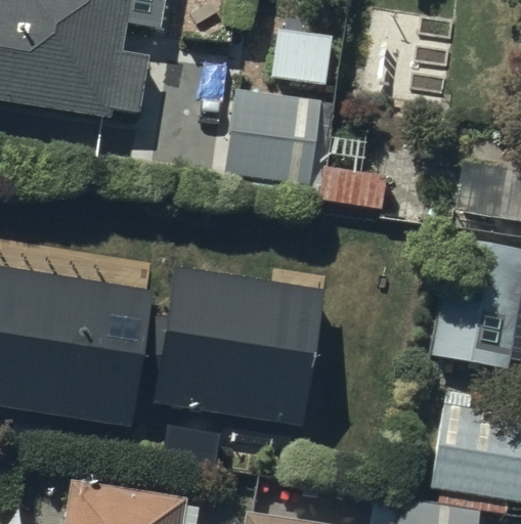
[(0,0),(0,99),(110,119),(113,106),(136,111),(146,53),(122,49),(126,22),(155,27),(159,0),(0,0)]
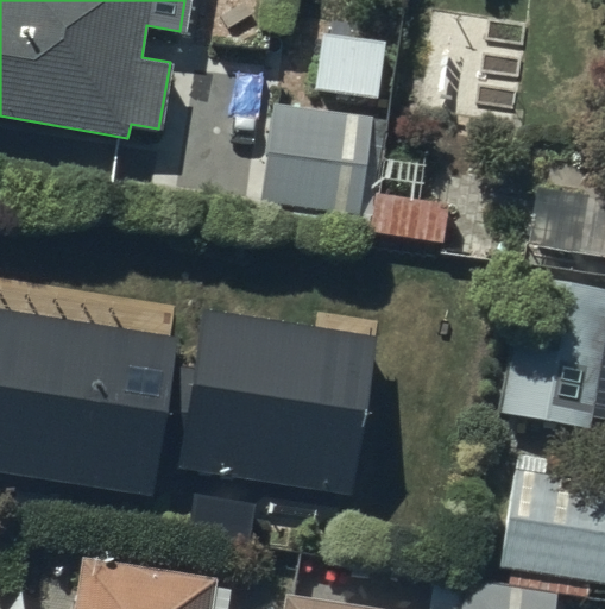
[(385,45),(326,38),(320,92),(378,99),(385,45)]
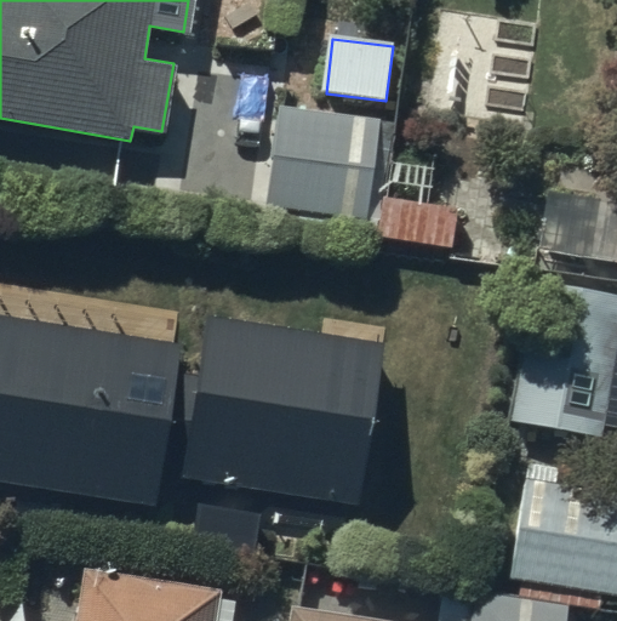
[(375,124),(280,109),(267,203),(361,216),(375,124)]
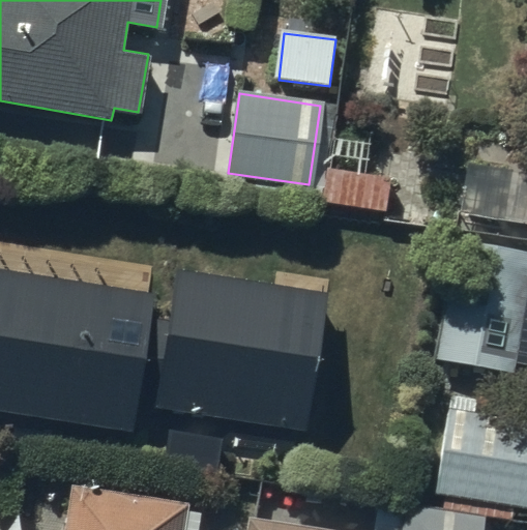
[(515,372),(526,281),(526,251),(460,242),(443,362),(515,372)]
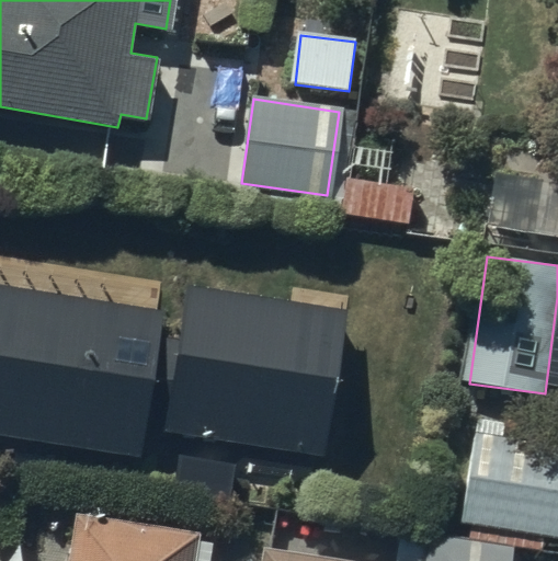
[(158,318),(0,289),(0,426),(135,450),(158,318)]
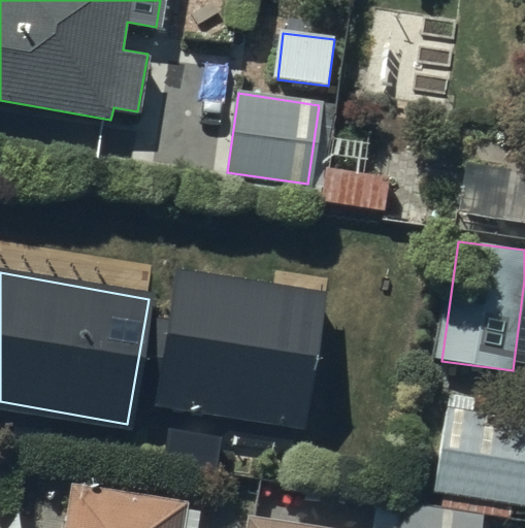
[(317,296),(171,273),(154,390),(298,411),(317,296)]
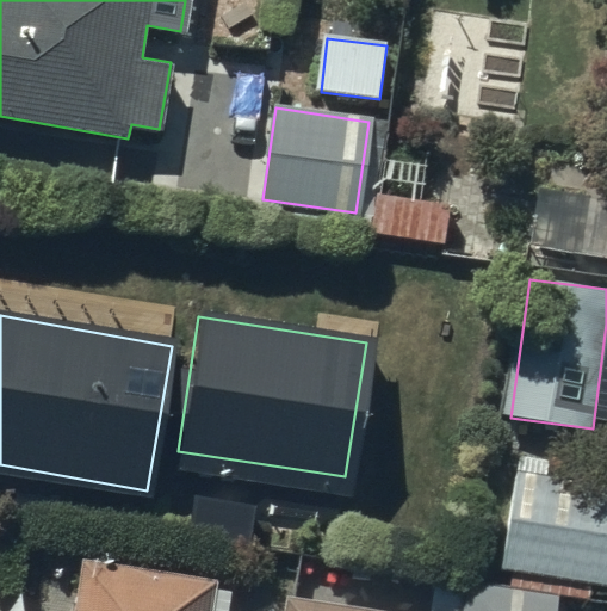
[(606,483),(516,469),(500,567),(606,585),(606,483)]
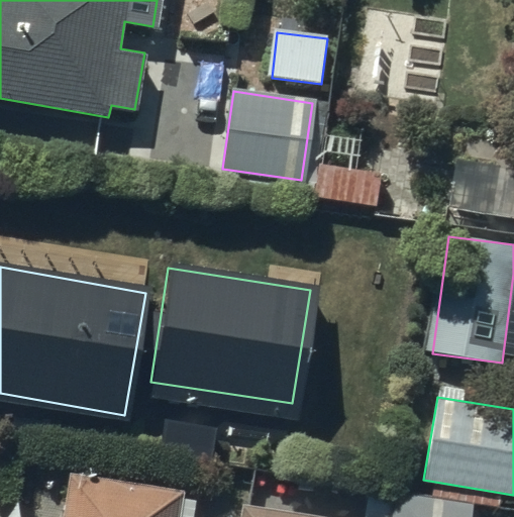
[(262,516),(250,515),(249,516),(172,516),(175,501),(78,486),(72,516),(262,516)]
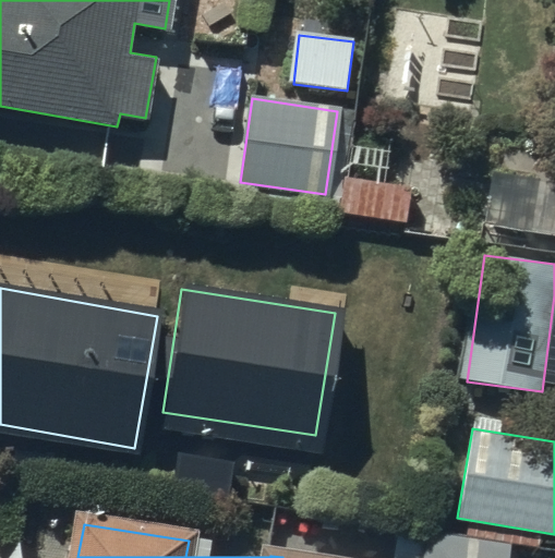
[(506,557),(508,552),(403,535),(399,557),(506,557)]
